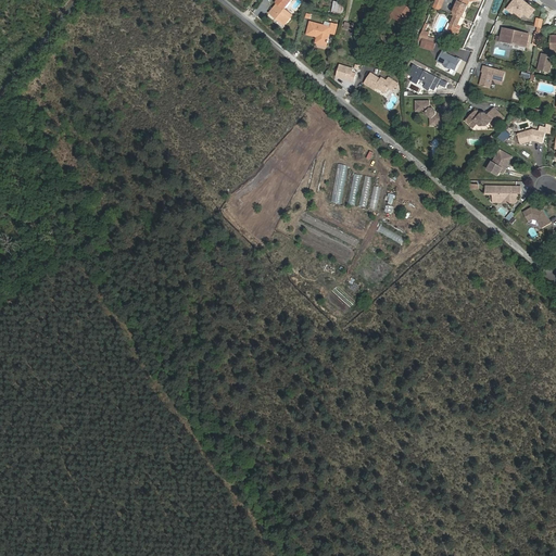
[(274,16),(277,21),(279,19),(286,24),(292,16),(285,10),(287,8),(288,8),(291,4),(290,3),(292,1),(291,0),(279,0),(277,3),(278,3),(270,13),(274,16)]
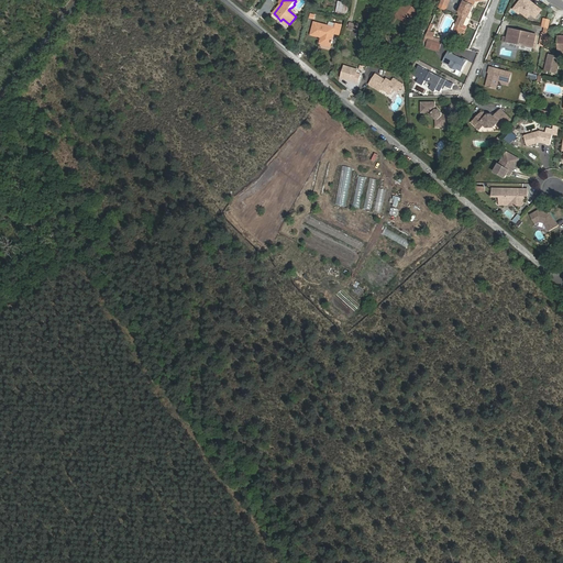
[(450,0),(442,0),(440,7),(446,10),(450,0)]
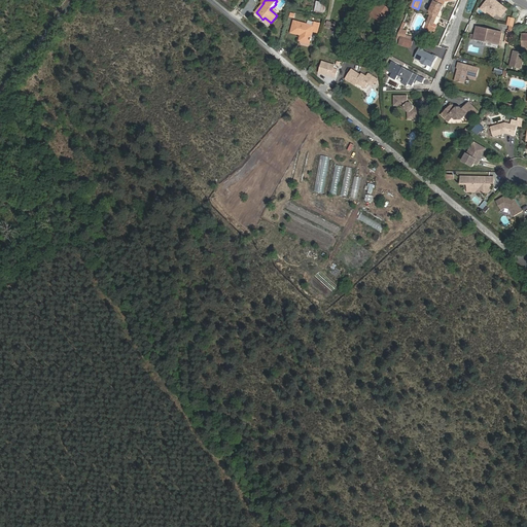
[(426,24),(432,26),(433,25),(437,15),(438,16),(445,1),(452,0),(435,0),(435,2),(434,2),(429,11),(431,12),(430,15),(426,24)]
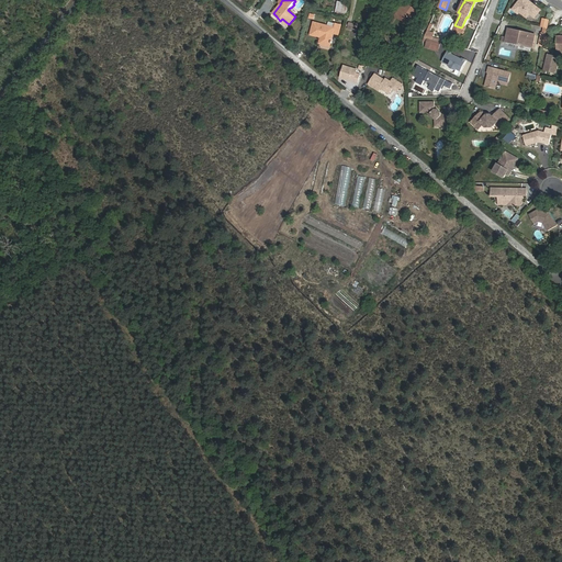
[(535,20),(542,10),(528,0),(518,0),(512,9),(526,20),(529,15),(535,20)]
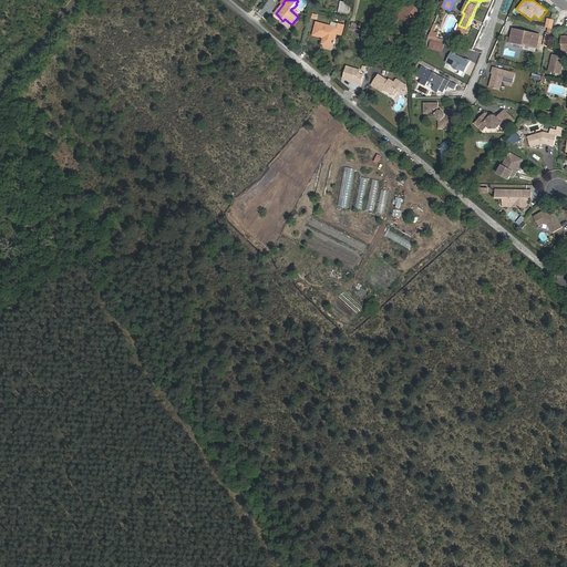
[(350,3),(343,2),(341,12),(349,13),(350,3)]
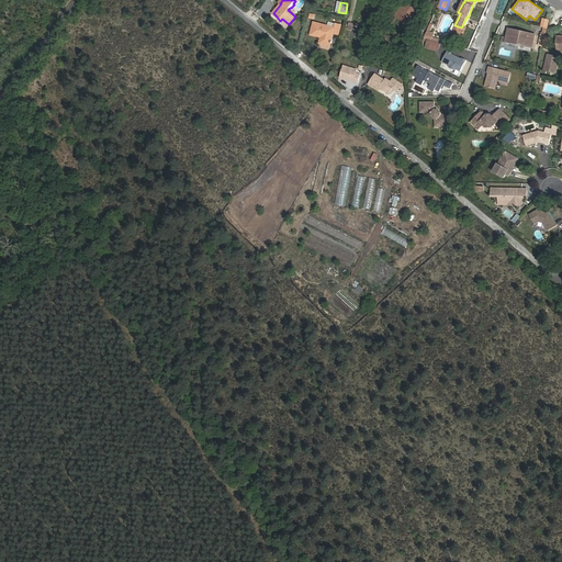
[(412,22),(419,12),(405,2),(400,10),(395,15),(400,19),(402,15),(412,22)]
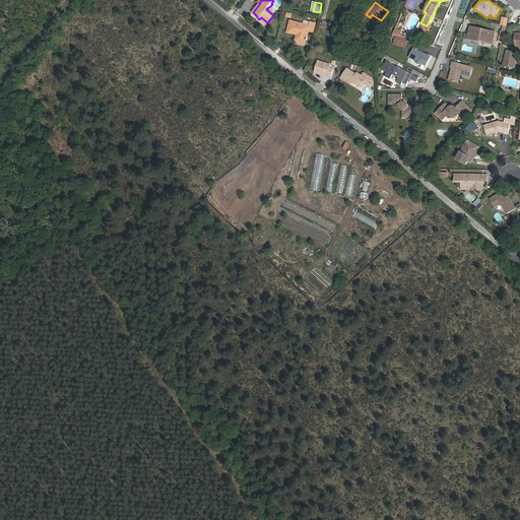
[(379,23),(381,20),(372,14),(370,17),(379,23)]
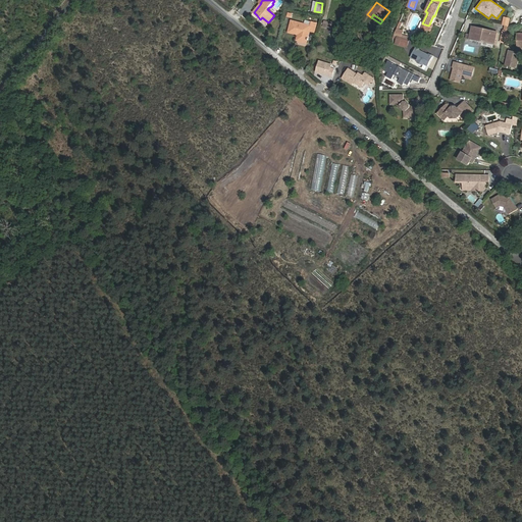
[(324,19),(322,28),(330,30),(333,22),(324,19)]
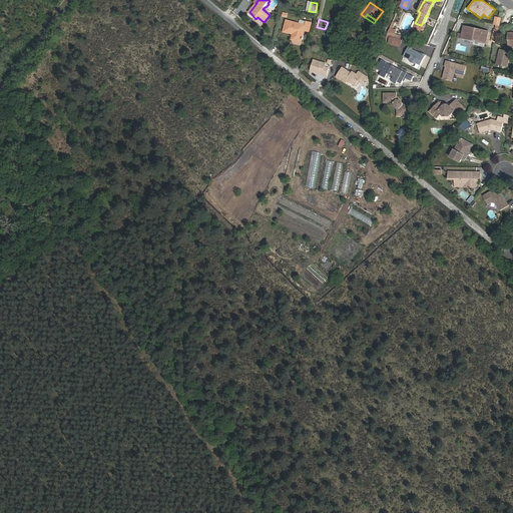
[(296,35),(294,40),(302,42),(302,39),(303,37),(305,30),(309,31),(311,23),(307,22),(306,25),(287,21),(284,32),(293,34),(296,35)]
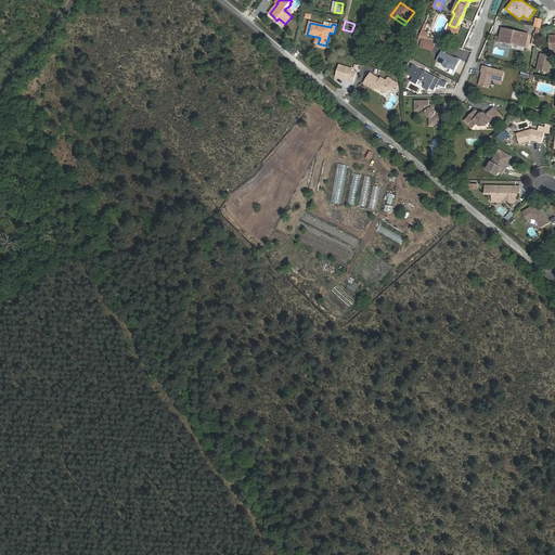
[(447,30),(453,34),(453,31),(457,34),(459,31),(454,29),(455,27),(449,25),(447,30)]
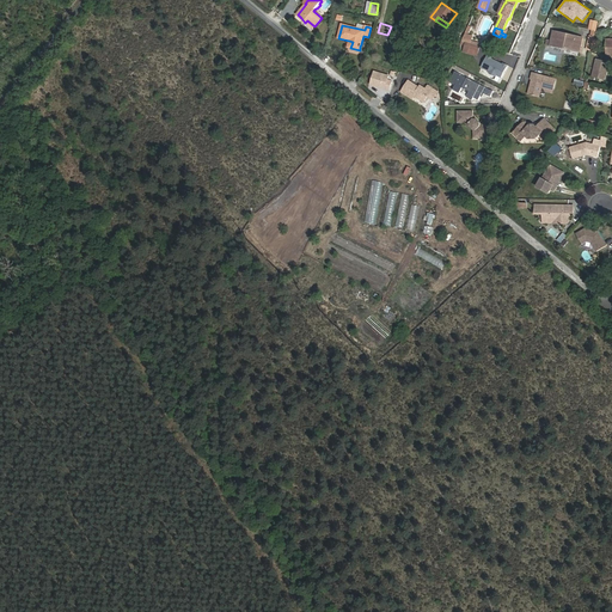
[(583,37),(570,35),(570,37),(564,35),(564,34),(554,31),(551,41),(550,46),(574,50),(575,47),(581,48),(583,37)]
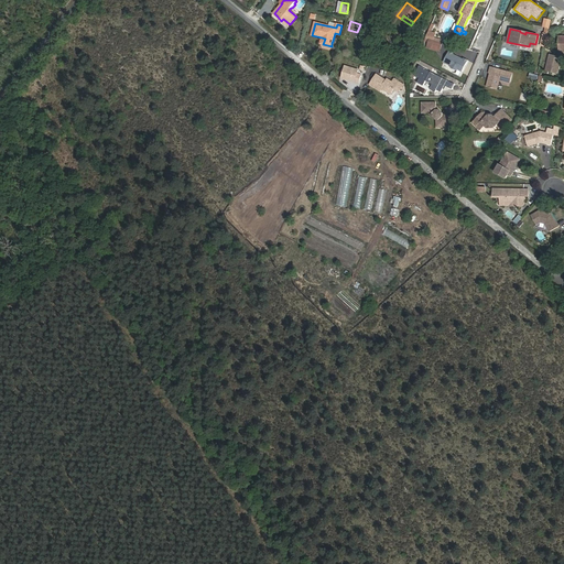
[(436,33),(432,31),(430,31),(426,38),(431,39),(435,40),(443,42),(444,39),(435,36),(436,33)]
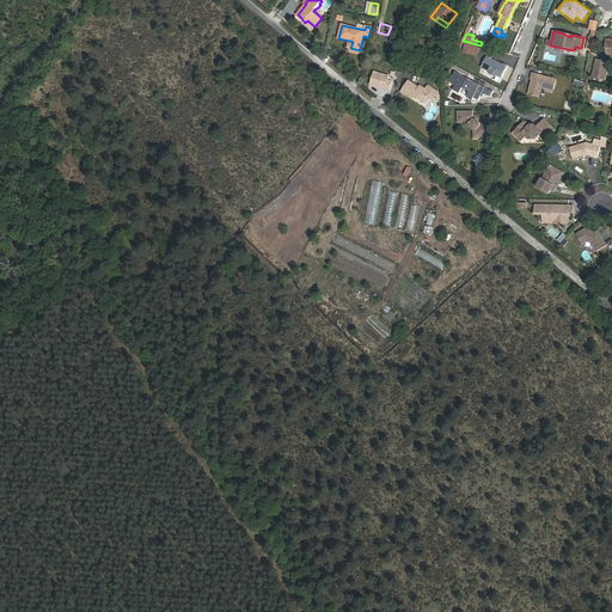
[(472,43),(470,51),(478,54),(481,46),(472,43)]
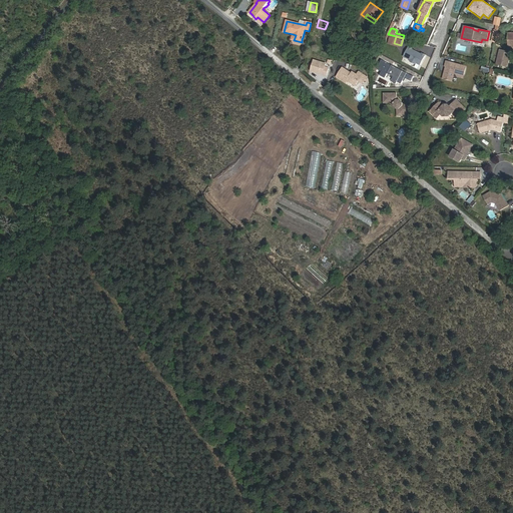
[(510,51),(499,49),(496,63),(507,66),(510,51)]
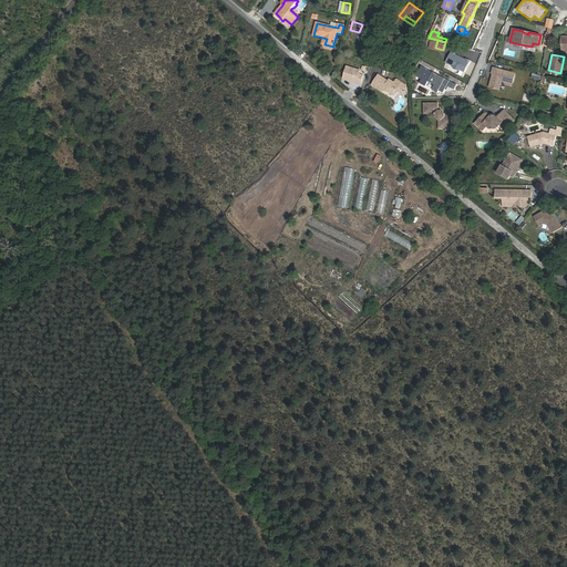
[(428,59),(423,74),(435,78),(436,73),(447,76),(451,64),(428,59)]
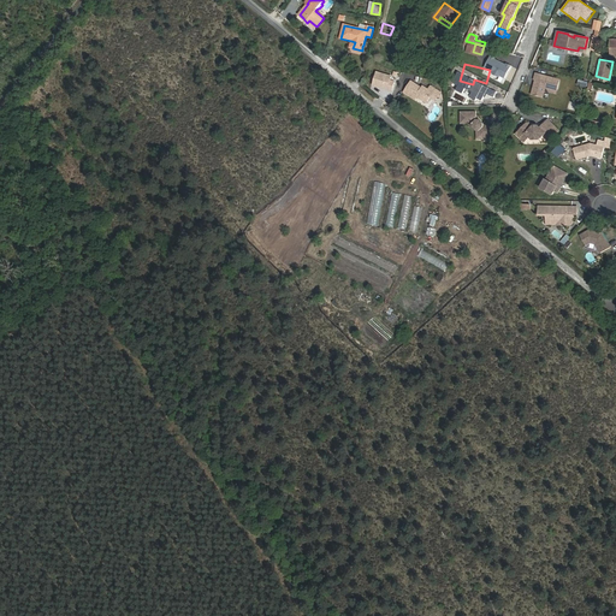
[(548,77),(535,73),(534,80),(535,80),(532,95),(543,98),(545,88),(550,89),(557,90),(560,80),(551,78),(549,78),(546,78),(548,77)]
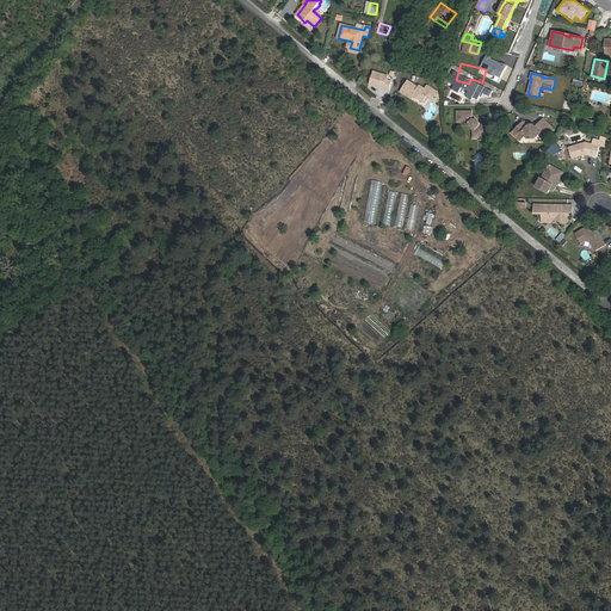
[(425,96),(431,99),(436,92),(426,86),(424,88),(419,85),(418,87),(407,80),(400,91),(411,97),(412,96),(421,102),(425,96)]
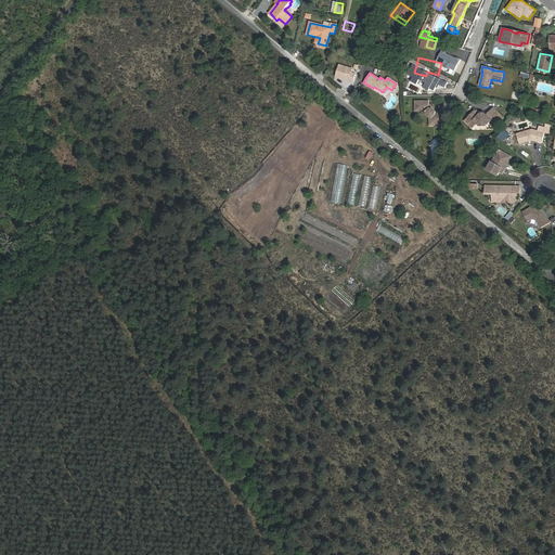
[(554,82),(538,81),(537,92),(554,93),(554,91),(554,82)]
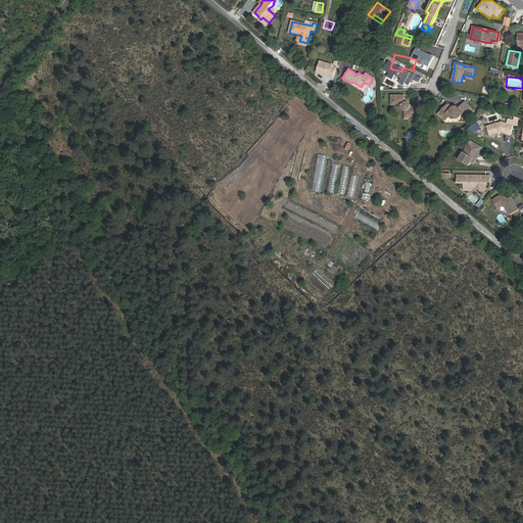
[(402,111),(403,111),(406,111),(407,119),(410,119),(410,116),(418,116),(418,108),(412,108),(410,108),(409,106),(410,106),(402,97),(402,96),(402,95),(393,95),(392,97),(389,97),(389,105),(399,105),(399,107),(402,111)]
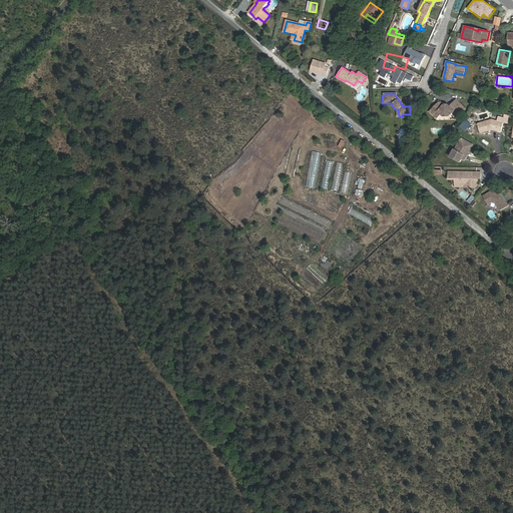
[(454,110),(450,106),(448,105),(445,105),(444,106),(441,103),(439,103),(431,112),(437,118),(440,114),(443,116),(449,116),(452,113),(456,115),(458,112),(460,114),(466,108),(465,107),(457,100),(454,102),(458,106),(454,110)]
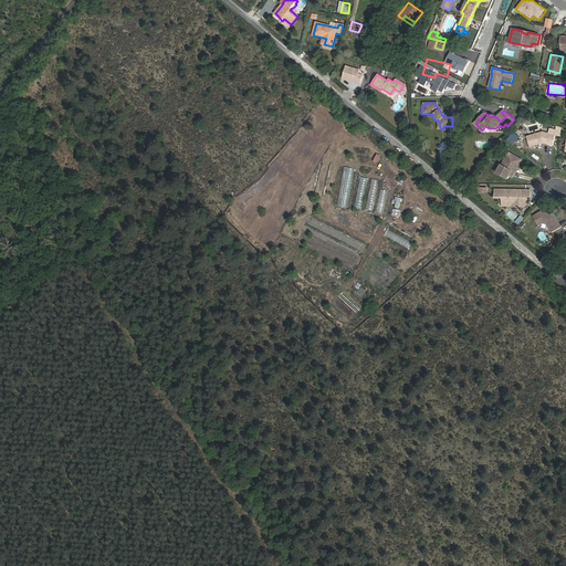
[(527,137),(530,147),(543,143),(553,146),(556,135),(543,132),(527,137)]
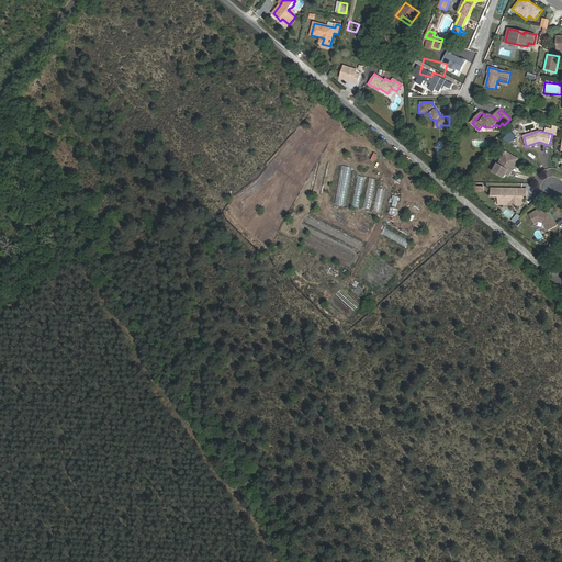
[(513,166),(514,167),(518,158),(505,152),(498,164),(497,164),(493,171),(504,177),(506,173),(509,175),(510,171),(509,170),(513,166)]
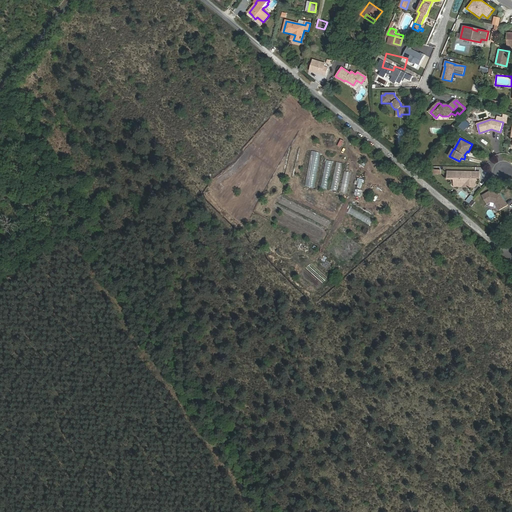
[(417,151),(420,154),(427,145),(424,143),(417,151)]
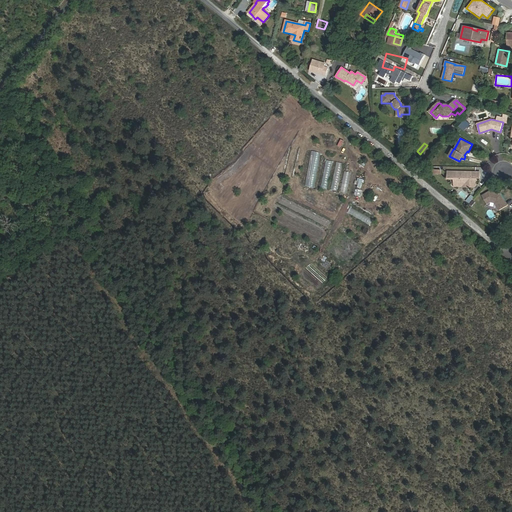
[(480,172),(448,171),(448,179),(454,179),(454,182),(466,183),(467,183),(467,186),(467,187),(475,187),(477,184),(477,182),(475,182),(475,180),(477,180),(477,178),(480,178),(480,172)]
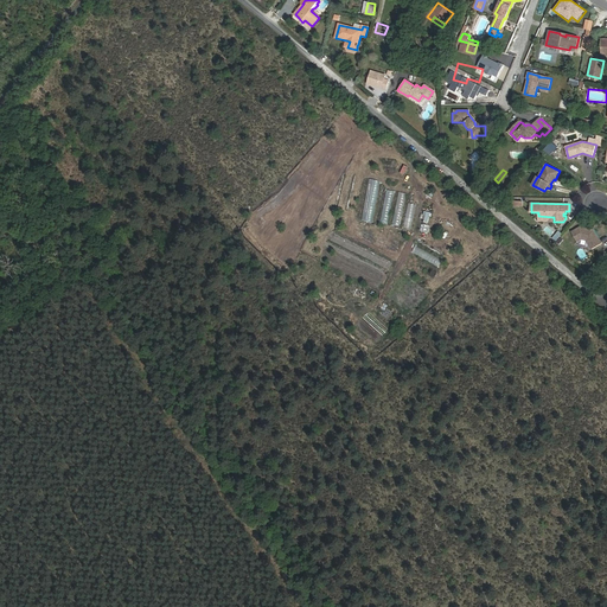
[(581,227),(572,232),(577,242),(582,240),(587,240),(592,249),(593,248),(601,244),(594,230),(593,231),(590,231),(590,229),(581,227)]
